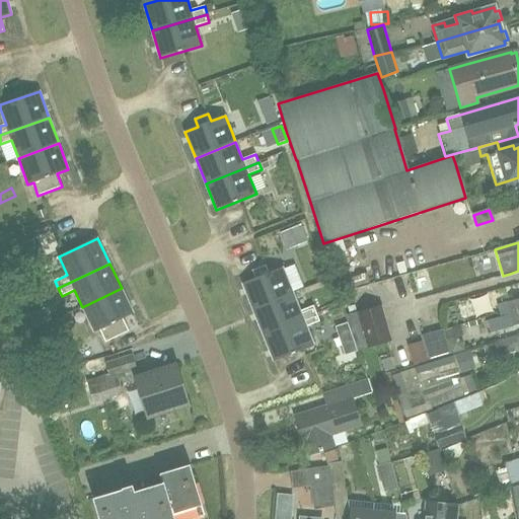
[(293,294),(283,268),(269,273),(266,266),(252,271),(255,279),(242,284),(253,310),(293,294)]
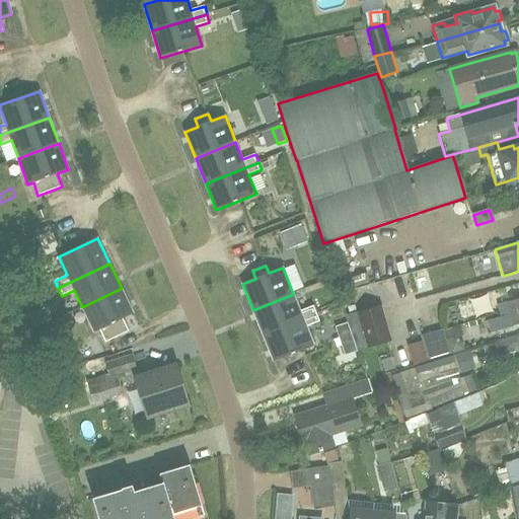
[(82,307),(94,332),(100,329),(105,343),(129,331),(123,318),(134,313),(122,288),(82,307)]
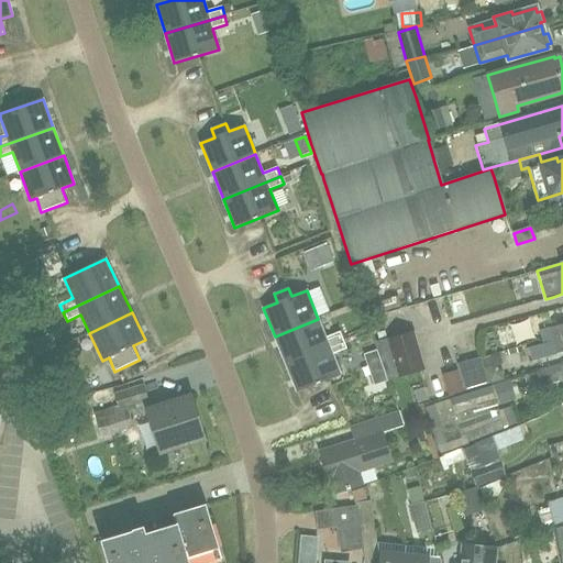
[(318,319),(275,337),(286,364),(343,341),(340,332),(326,338),(318,319)]
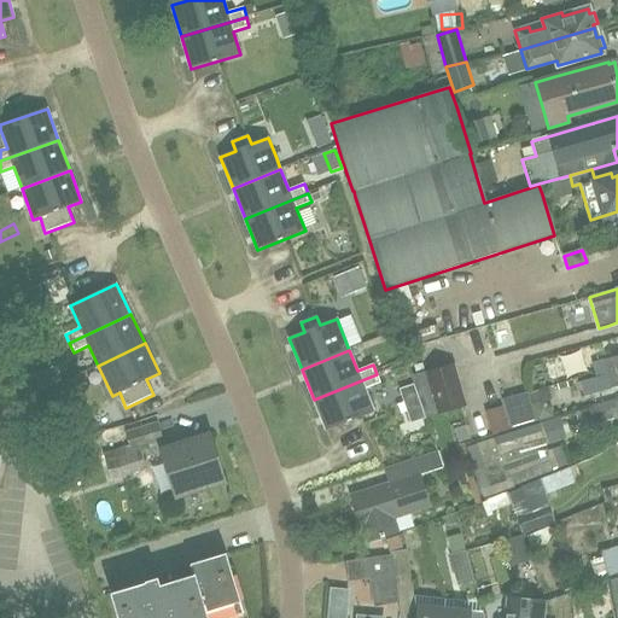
[(616,356),(592,363),(595,378),(617,371),(617,350),(614,353),(616,356)]
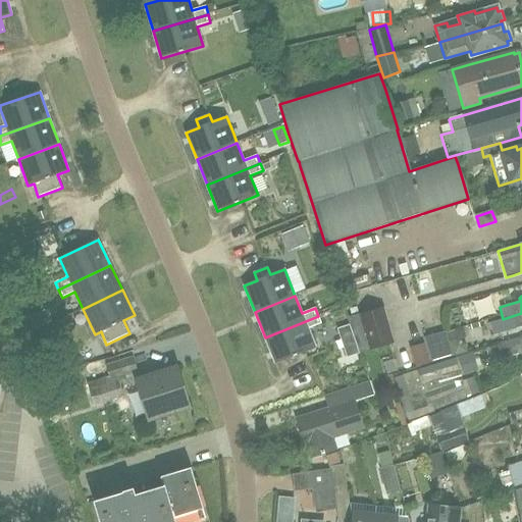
[(358,354),(369,351),(395,344),(383,306),(360,314),(348,317),(358,354)]
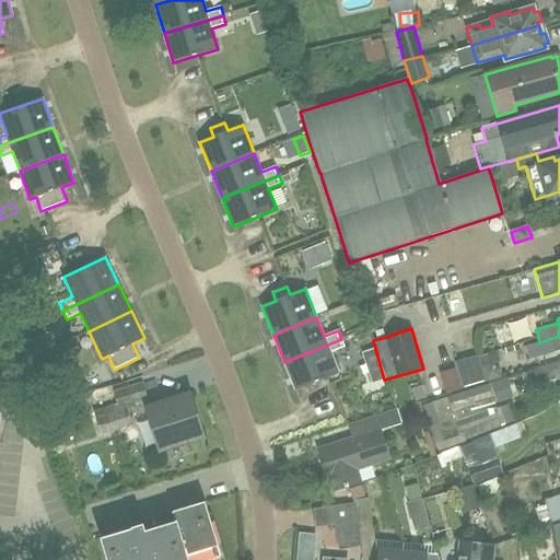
[(559,336),(539,342),(539,343),(525,347),(529,359),(543,356),(559,351),(559,336)]
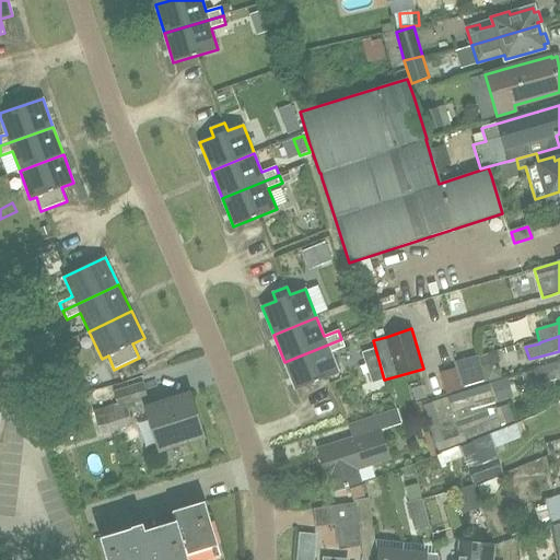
[(341,339),(284,362),(295,389),(339,373),(330,352),(345,347),(341,339)]
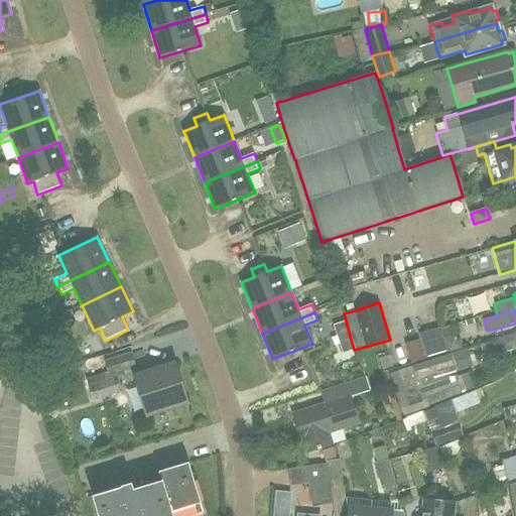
[(346,321),(334,326),(337,335),(349,331),(346,321)]
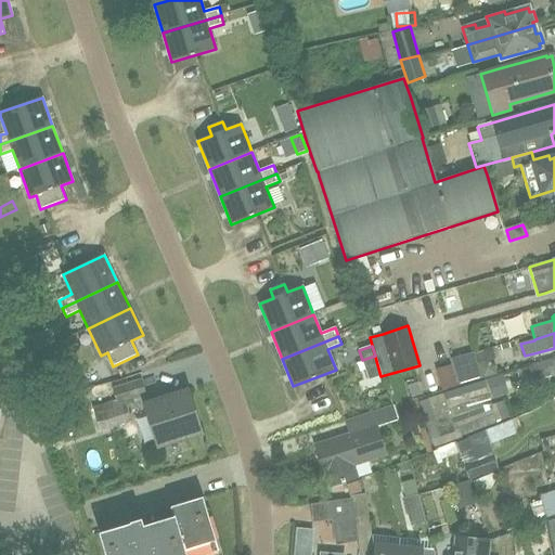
[(481,379),(474,355),(473,355),(473,353),(450,360),(457,386),(481,379)]
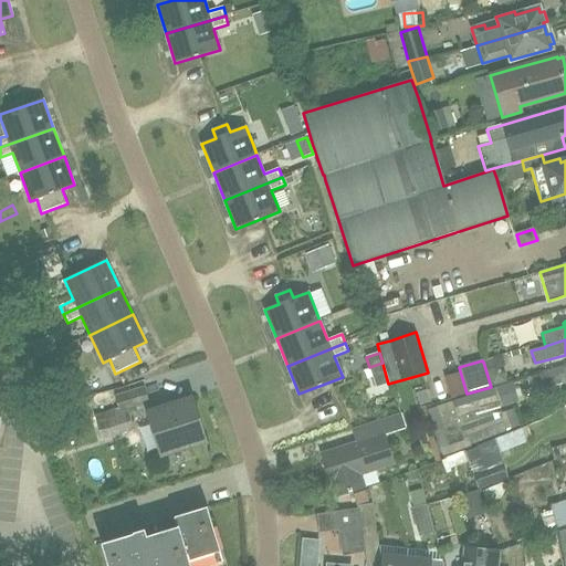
[(565,364),(565,365),(564,366),(542,373),(542,374),(528,378),(533,392),(565,383),(565,364)]
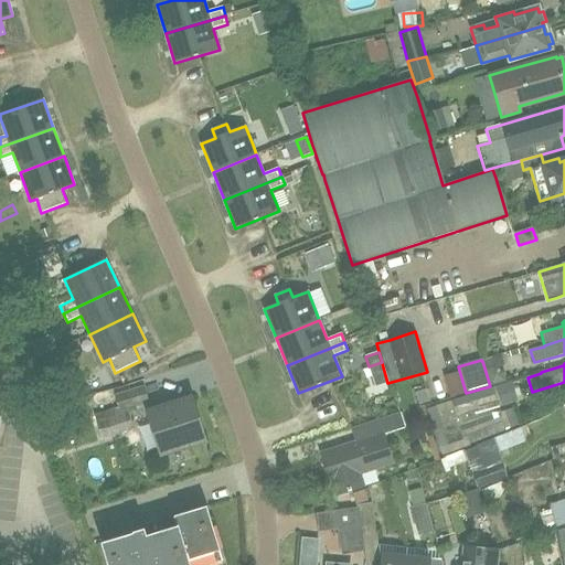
[(118,407),(94,415),(102,440),(134,429),(129,413),(136,411),(136,407),(149,403),(142,386),(114,395),(118,407)]
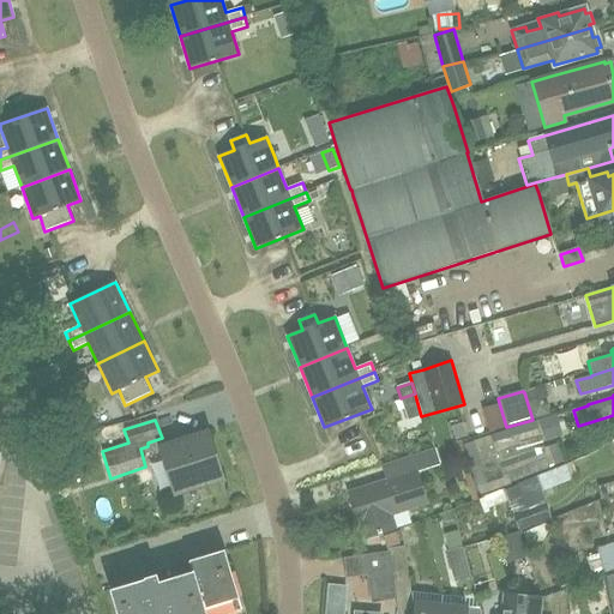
[(564,462),(558,444),(545,447),(536,421),(489,435),(489,437),(464,445),(481,494),(494,491),(511,483),(549,468),(564,462)]
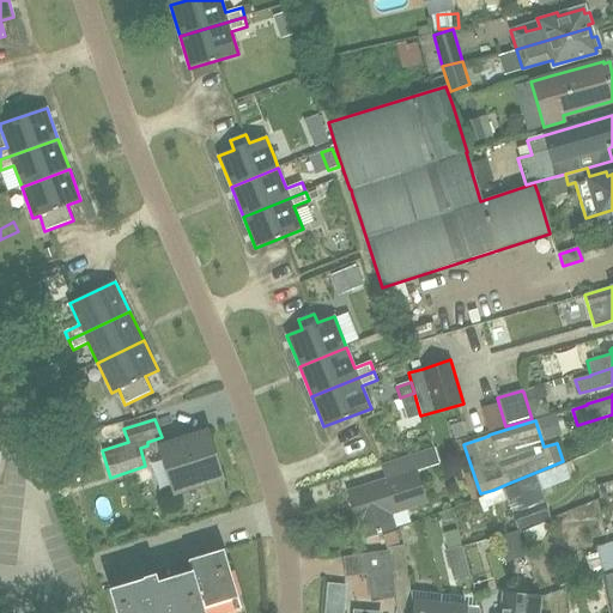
[(186,442),(183,435),(171,439),(173,445),(161,449),(174,490),(218,475),(206,435),(186,442)]
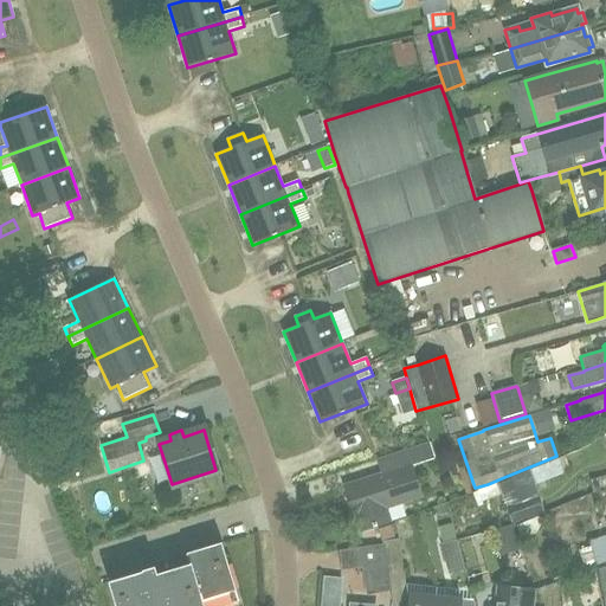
[(391,456),(371,462),(372,463),(376,462),(381,475),(345,485),(359,532),(388,522),(385,508),(420,497),(411,466),(434,459),(430,445),(429,445),(429,444),(426,445),(391,456)]
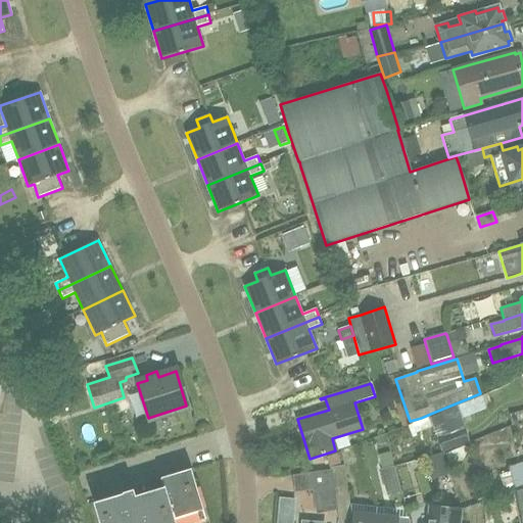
[(469,442),(464,428),(465,428),(462,419),(492,407),(487,394),(440,413),(440,414),(430,419),(437,437),(436,437),(441,453),(469,442)]
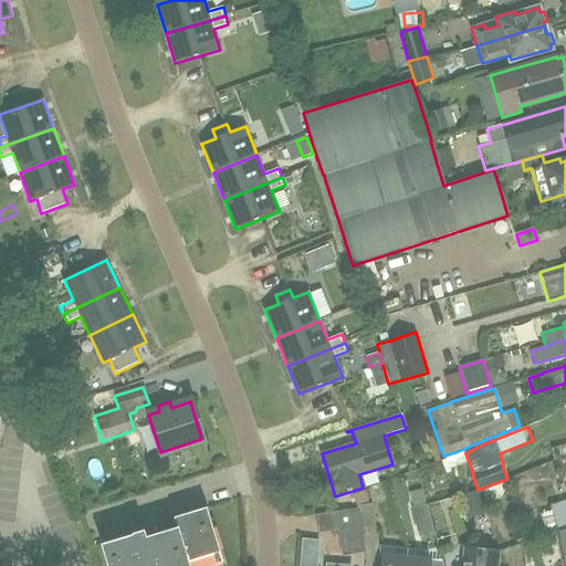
[(558,531),(565,527),(565,501),(549,506),(552,511),(558,531)]
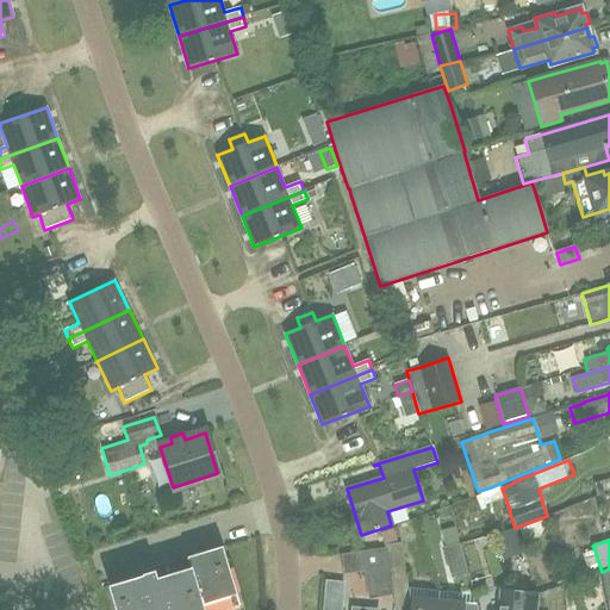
[(385,546),(390,577),(394,608),(411,604),(400,542),(385,546)]
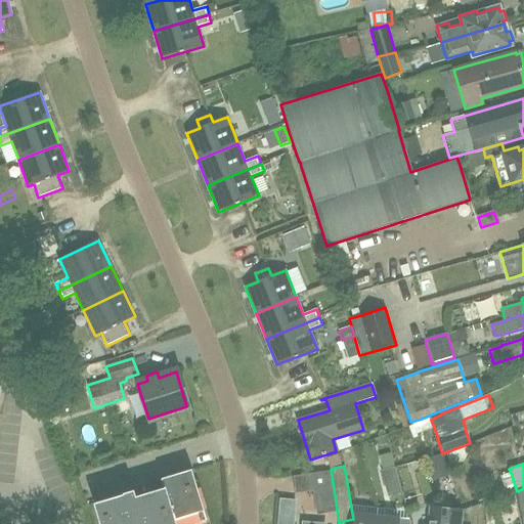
[(383,471),(382,471),(388,496),(401,493),(395,468),(383,471)]
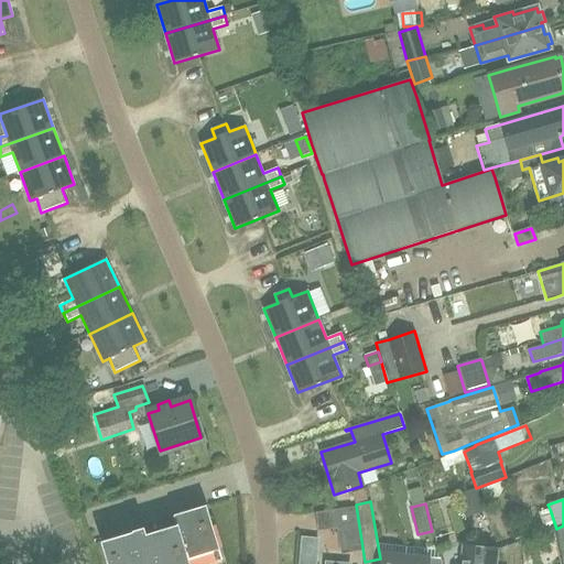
[(206,563),(221,560),(205,505),(173,514),(176,525),(142,537),(140,529),(132,531),(132,532),(100,542),(107,563),(206,563)]
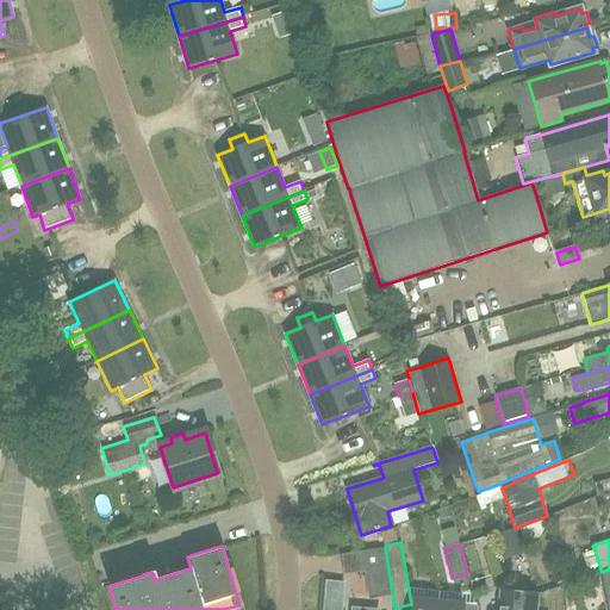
[(390,592),(384,549),(360,552),(363,572),(368,572),(371,595),(390,592)]
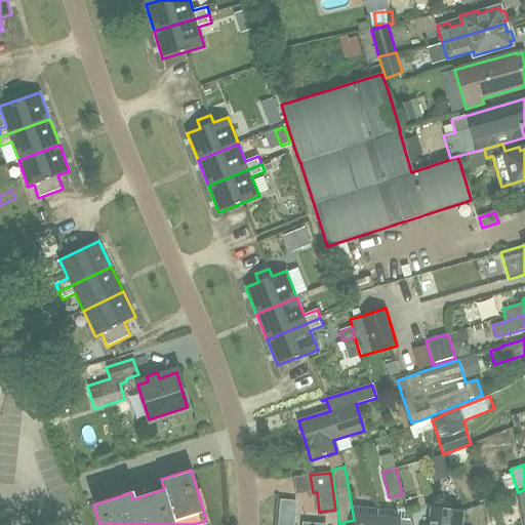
[(512,496),(496,502),(503,522),(519,516),(512,496)]
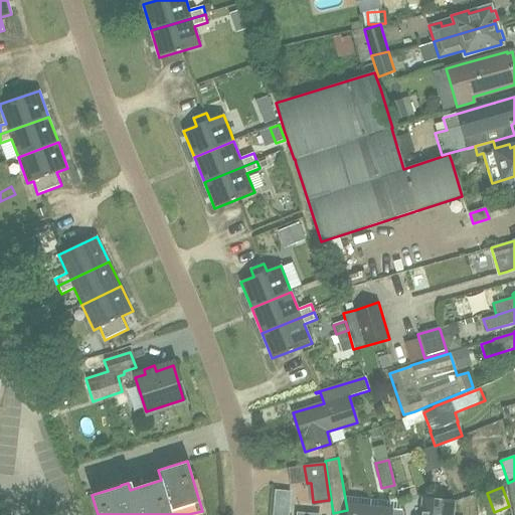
[(287,514),(290,492),(276,491),(273,514),(287,514)]
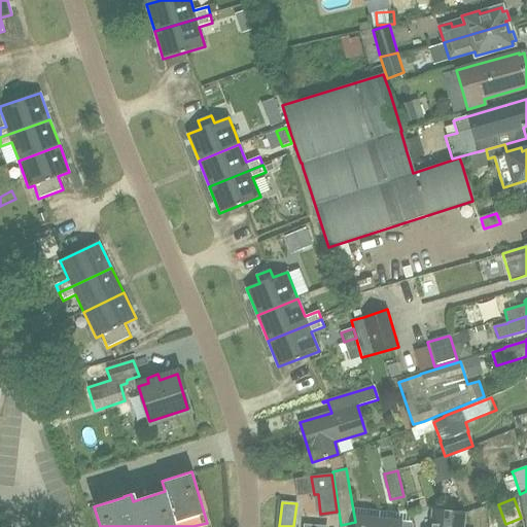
[(462,526),(464,514),(431,512),(429,526),(462,526)]
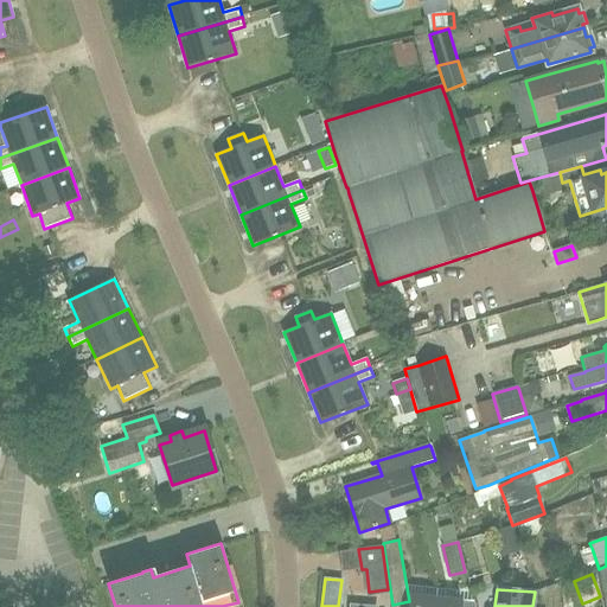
[(434,606),(436,598),(411,595),(410,606),(434,606)]
